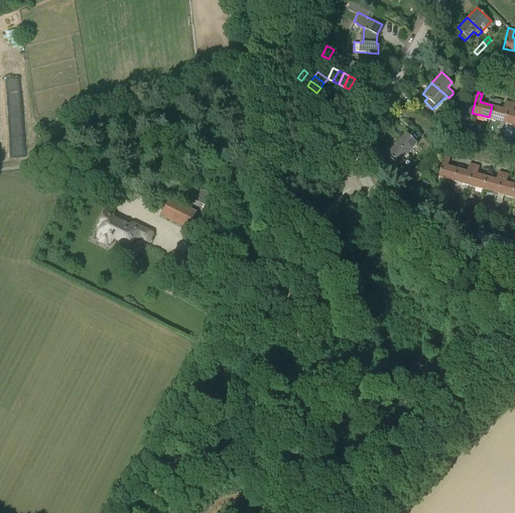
[(309,103),(314,107),(322,97),(316,93),(309,103)]
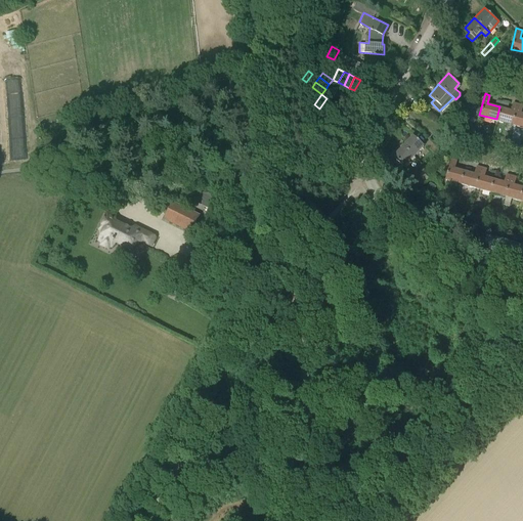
[(319,109),(324,112),(332,101),(327,98),(319,109)]
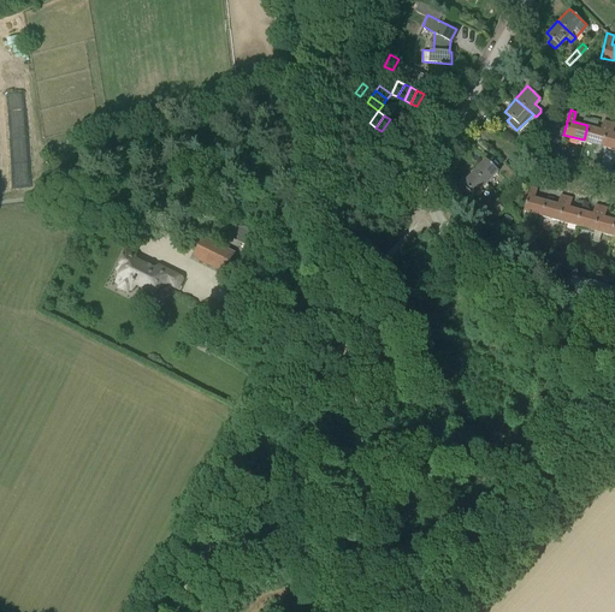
[(390,119),(382,131),(388,136),(396,124),(390,119)]
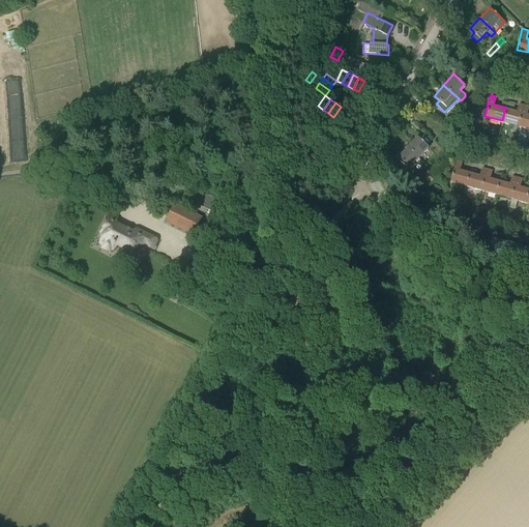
[(502,120),(517,124),(523,104),(518,103),(516,111),(505,108),(502,120)]
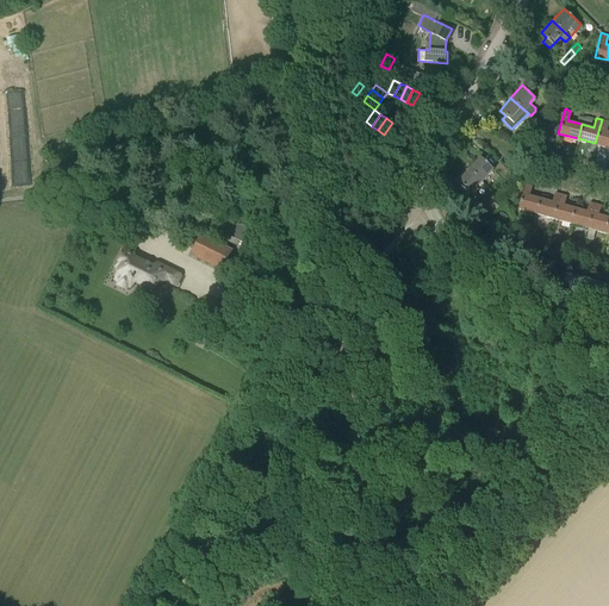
[(595,143),(608,147),(608,131),(606,131),(608,120),(602,119),(595,143)]
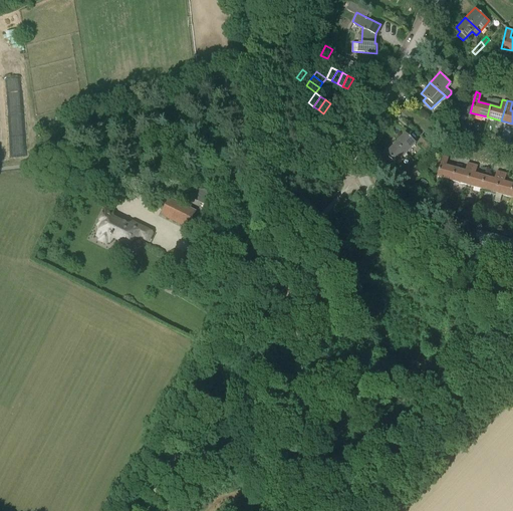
[(452,101),(447,106),(450,109),(455,104),(452,101)]
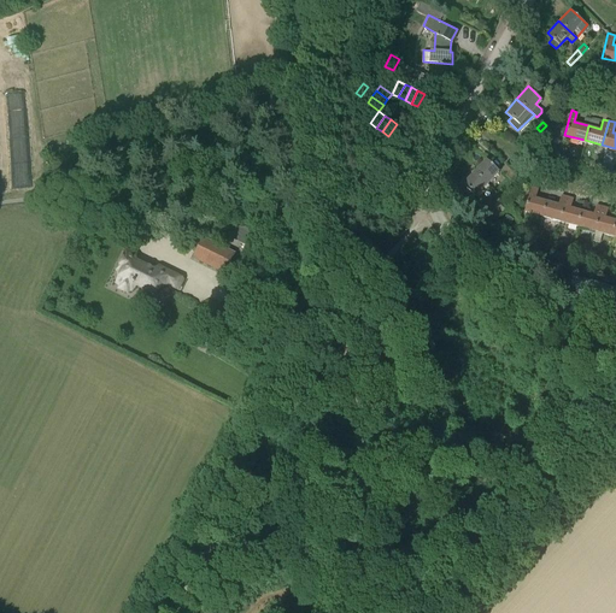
[(540,131),(537,128),(531,134),(535,137),(540,131)]
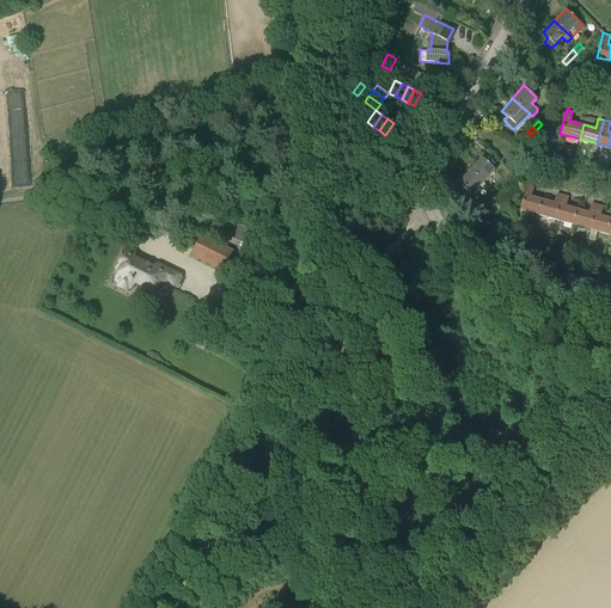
[(494,169),(482,157),(470,169),(482,180),(494,169)]
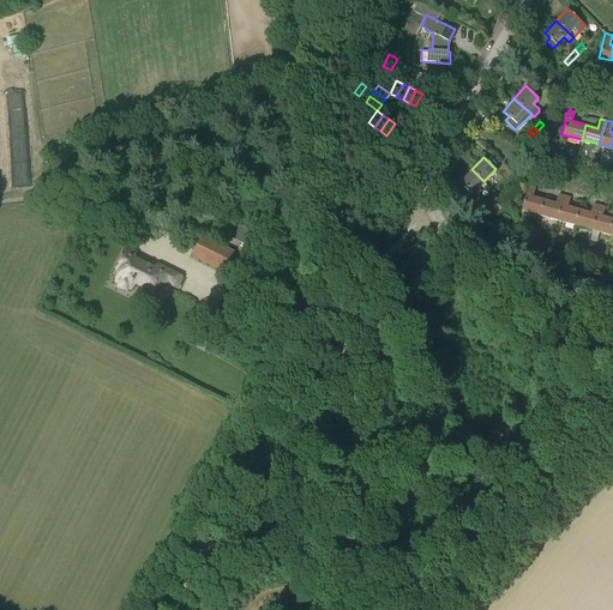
[(484,181),(472,169),(460,181),(473,193),(484,181)]
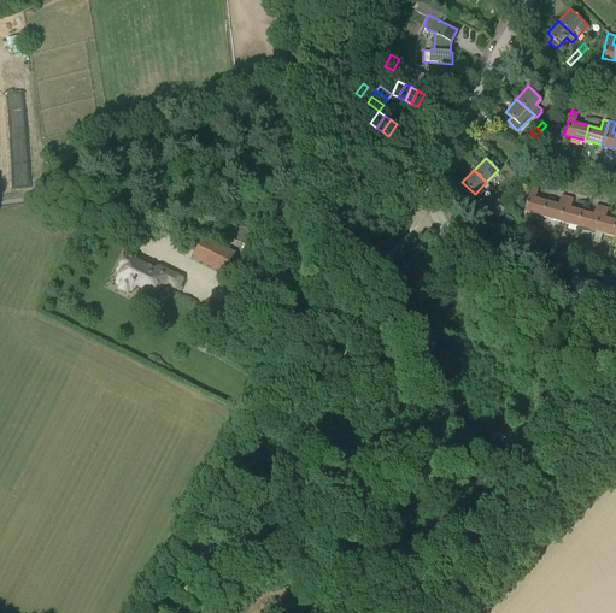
[(523,210),(541,214),(546,200),(534,198),(538,187),(531,186),(523,210)]
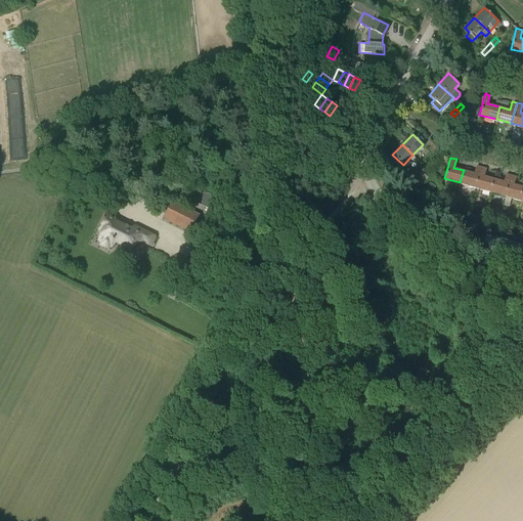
[(412,175),(417,178),(427,167),(423,164),(412,175)]
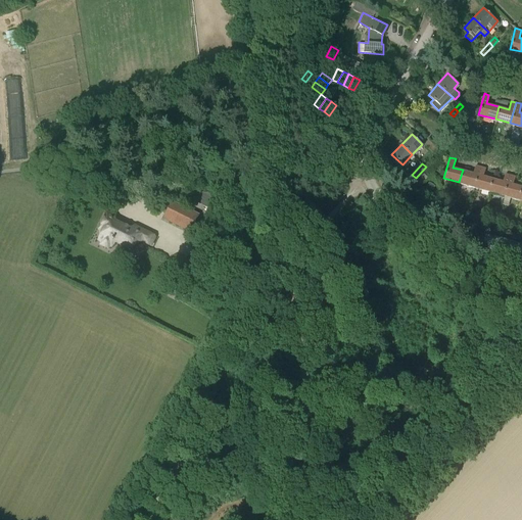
[(459,182),(474,186),(480,166),(475,164),(472,173),(463,170),(459,182)]
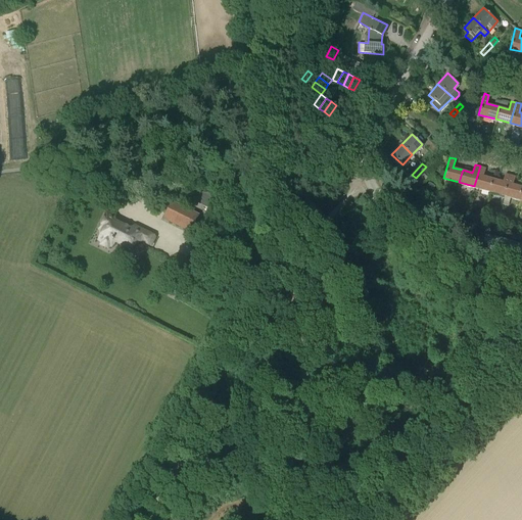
[(474,186),(488,190),(492,178),(482,176),(485,167),(480,166),(474,186)]
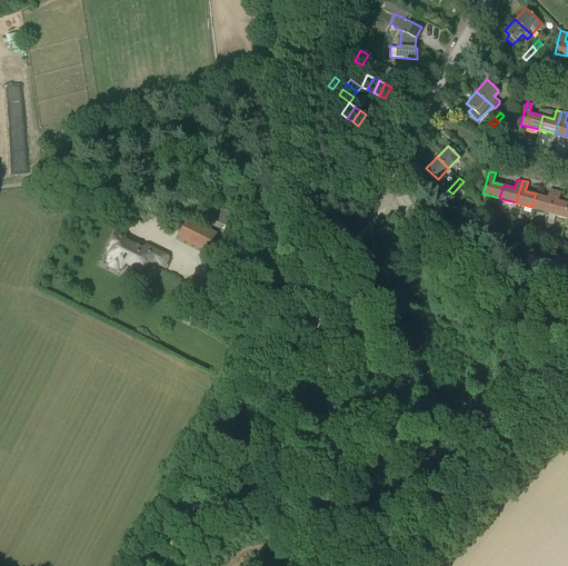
[(531,207),(548,211),(554,189),(548,188),(546,197),(536,194),(531,207)]
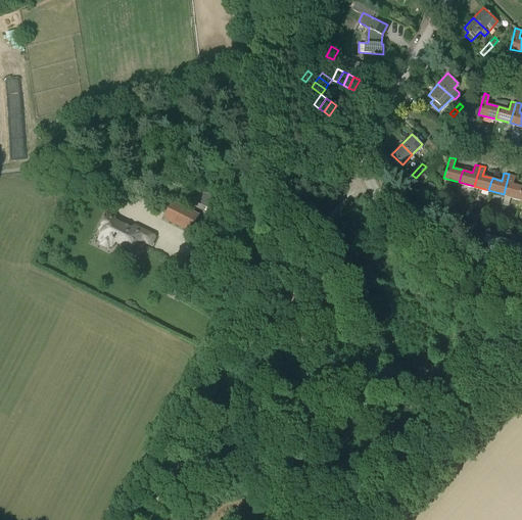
[(504,194),(518,199),(521,187),(512,184),(515,176),(509,174),(504,194)]
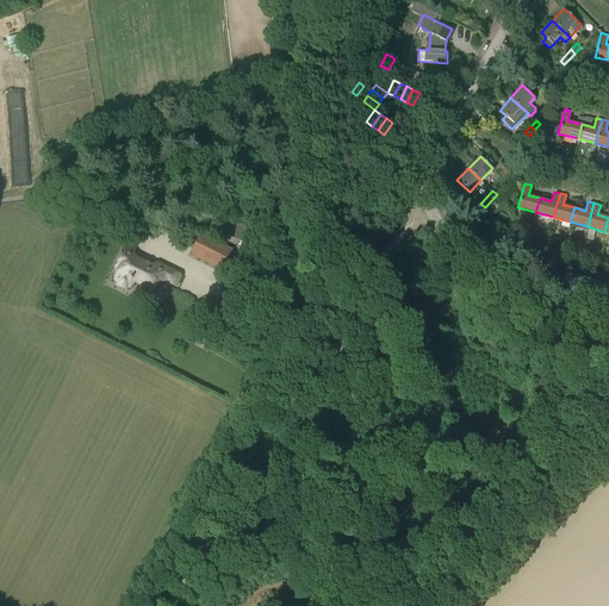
[(492,222),(498,226),(507,216),(499,211),(492,222)]
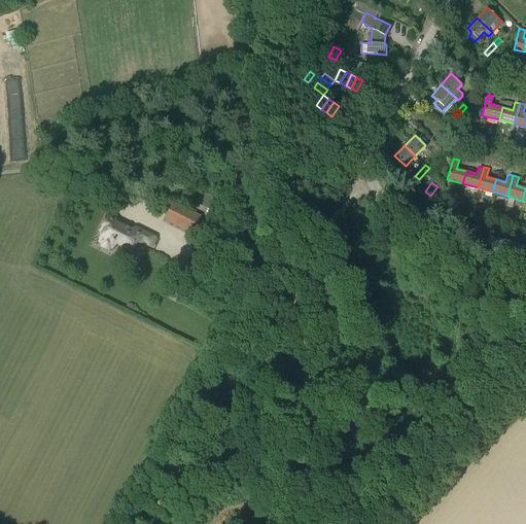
[(165,207),(156,223),(183,237),(193,220),(165,207)]
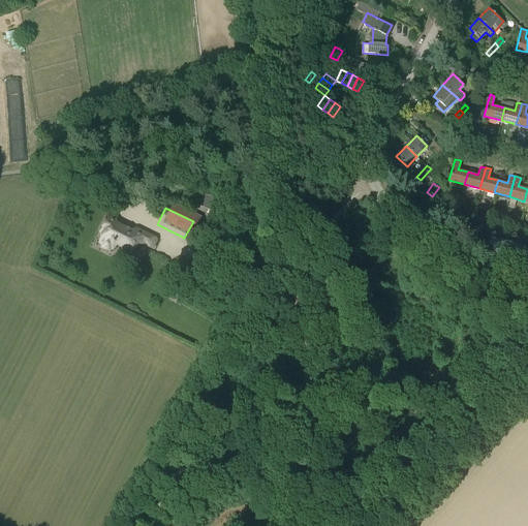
[(133,230),(113,221),(115,217),(107,213),(99,229),(104,233),(100,241),(101,242),(101,245),(109,248),(111,246),(113,247),(115,243),(132,251),(138,240),(151,246),(155,237),(135,227),(133,230)]
